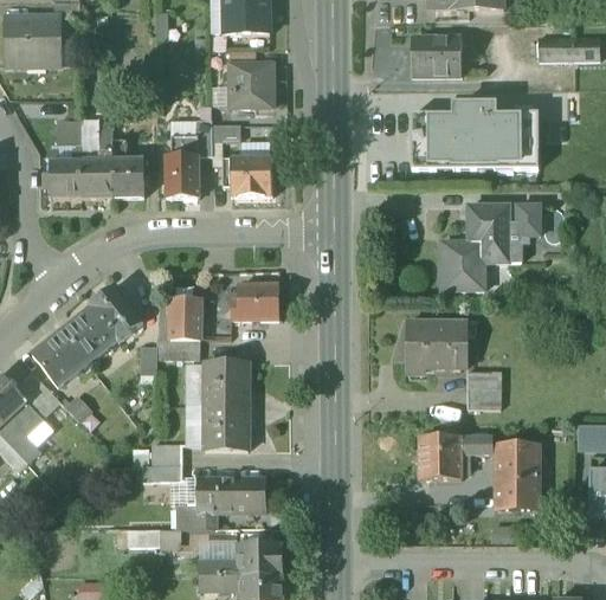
[(225,0),(225,36),(270,34),(269,0),(225,0)]
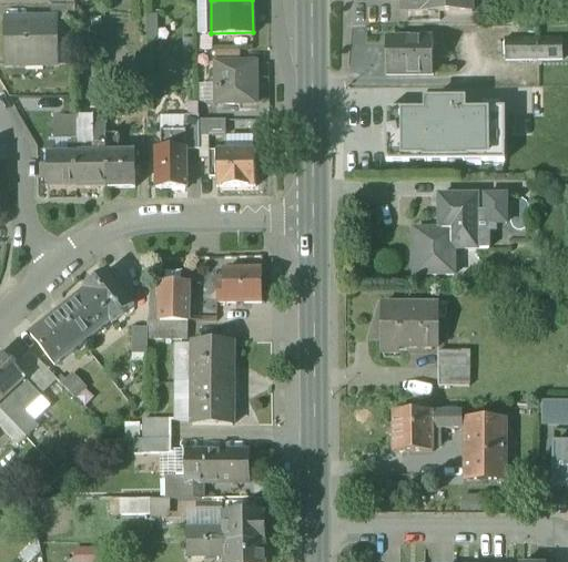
[(75,16),(75,2),(50,2),(50,16),(56,16),(75,16)]
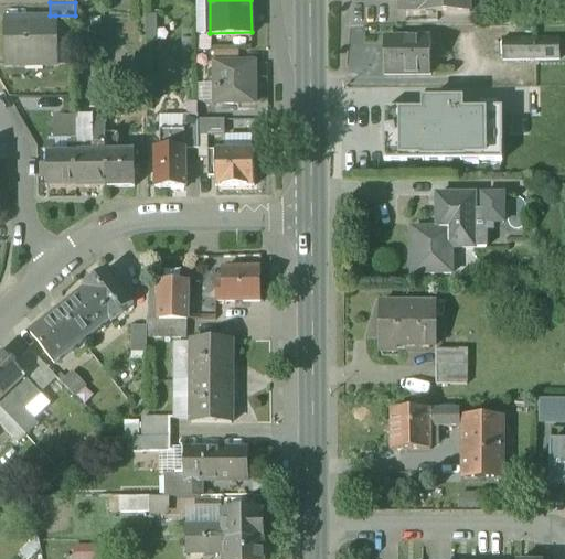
[(55,62),(55,15),(50,15),(4,15),(4,62),(55,62)]
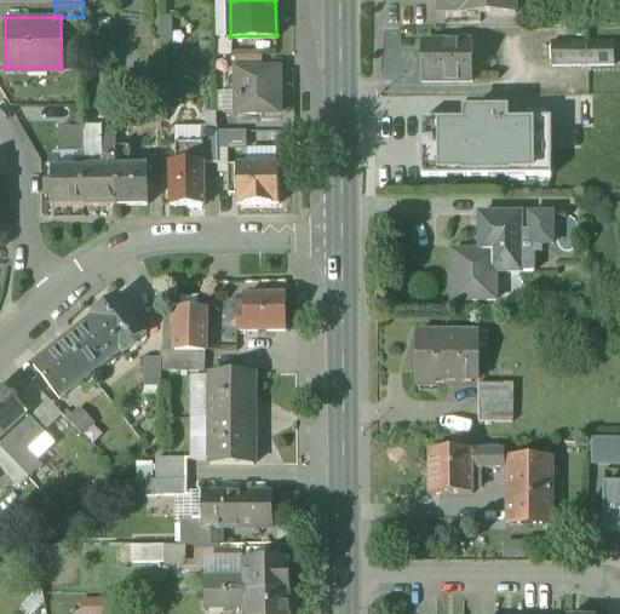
[(613,38),(550,39),(551,62),(614,62),(613,38)]
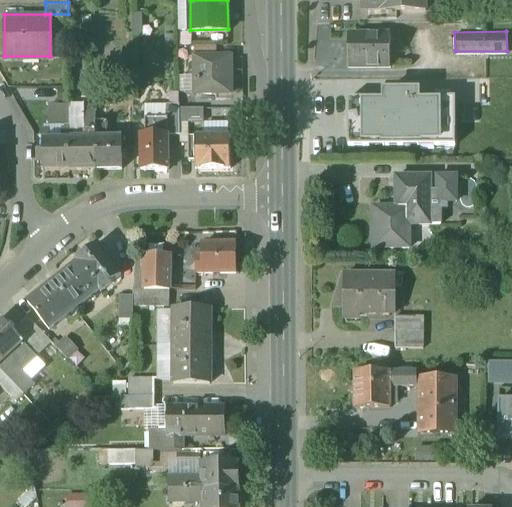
[(390,32),(348,32),(348,64),(389,64),(390,32)]
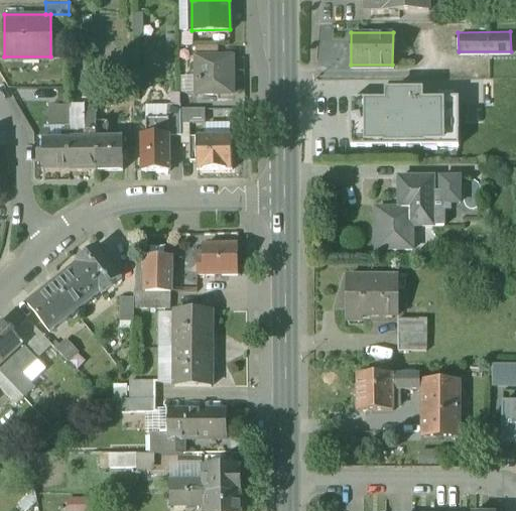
[(219,43),(196,43),(196,54),(197,54),(219,54),(219,43)]
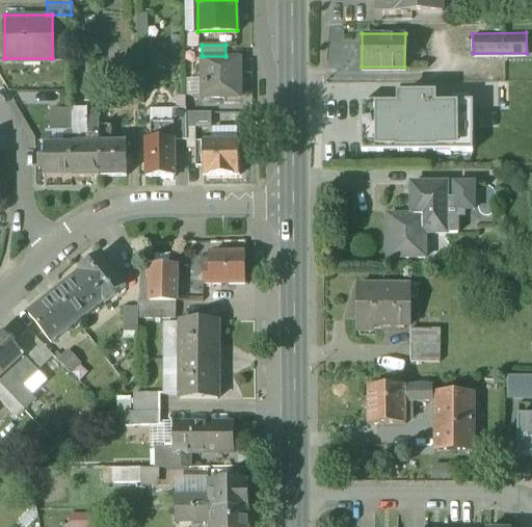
[(225,56),(203,56),(203,94),(239,94),(239,57),(225,56)]
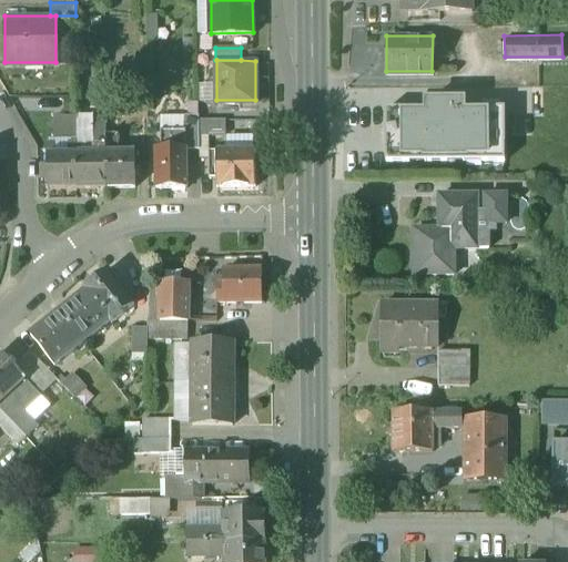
[(426,106),(385,106),(385,161),(505,161),(505,106),(464,106),(464,99),(426,99),(426,106)]
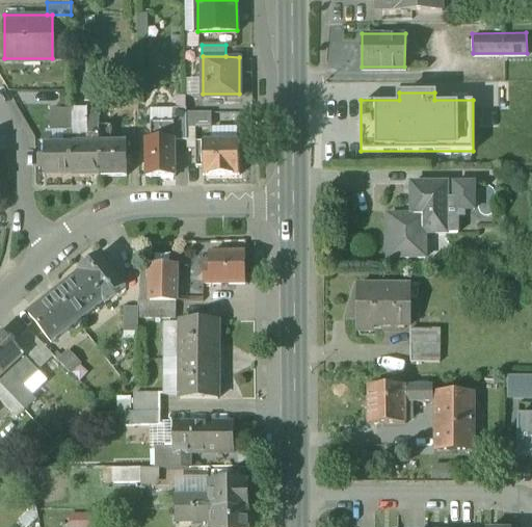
[(186,110),(186,105),(173,106),(173,120),(174,120),(174,137),(175,137),(186,137),(186,125),(186,114),(186,110)]
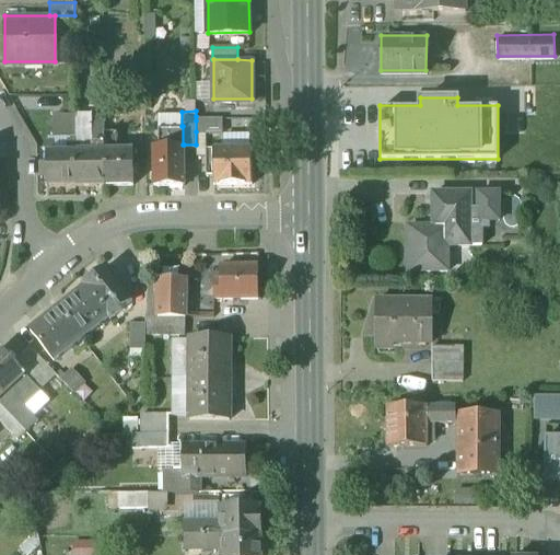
[(76,112),(53,112),(53,131),(76,131),(76,112)]
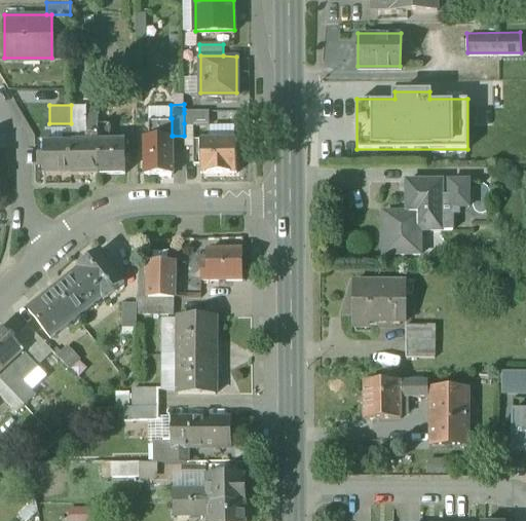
[(86,105),(71,105),(71,123),(71,124),(71,131),(71,140),(86,140),(86,133),(86,105)]
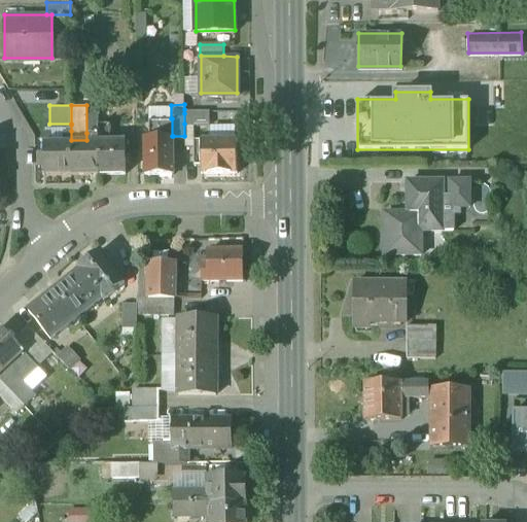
[(98,105),(86,105),(86,133),(98,133),(98,123),(98,105)]
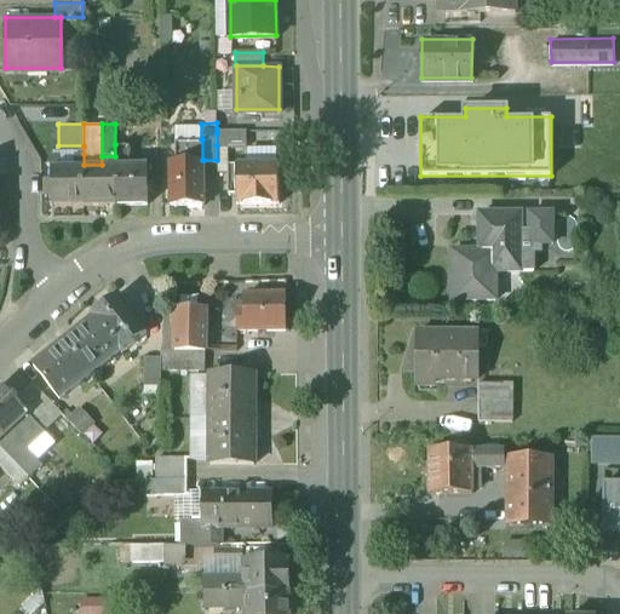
[(246,145),(246,127),(217,128),(217,133),(217,145),(246,145)]
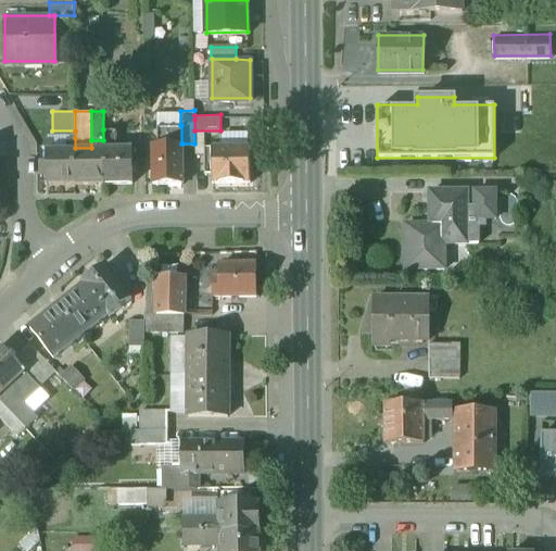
[(180,125),(156,125),(156,143),(181,143),(181,125),(180,125)]
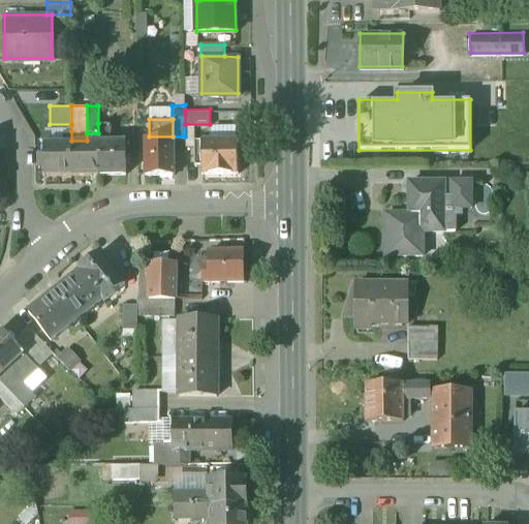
[(98,123),(98,133),(98,141),(110,141),(110,123),(98,123)]
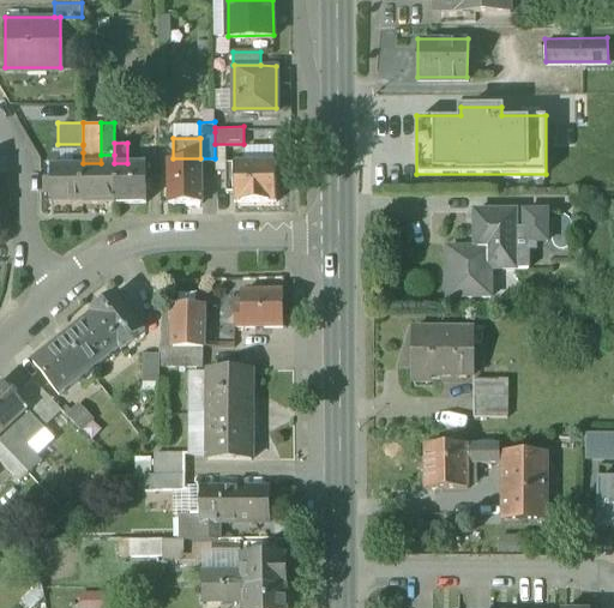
[(70,164),(59,164),(59,158),(52,158),(52,200),(83,199),(83,163),(73,164),(70,164)]
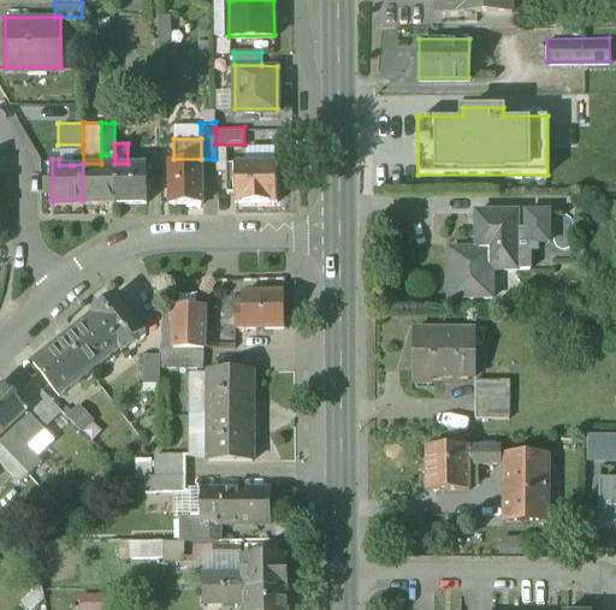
[(202,159),(201,159),(173,159),(169,159),(169,201),(202,201),(202,159)]
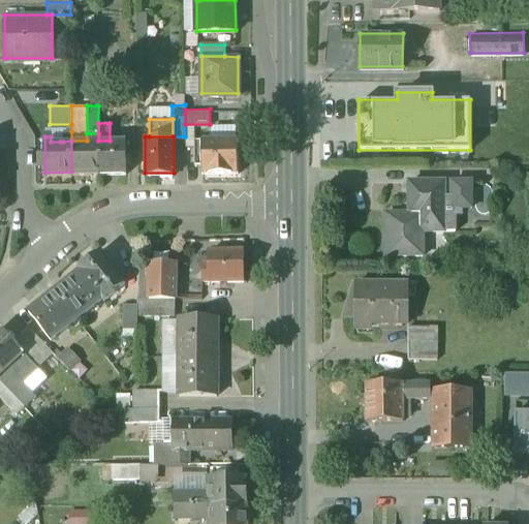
[(237,137),(199,137),(200,163),(199,163),(200,172),(238,171),(237,137)]
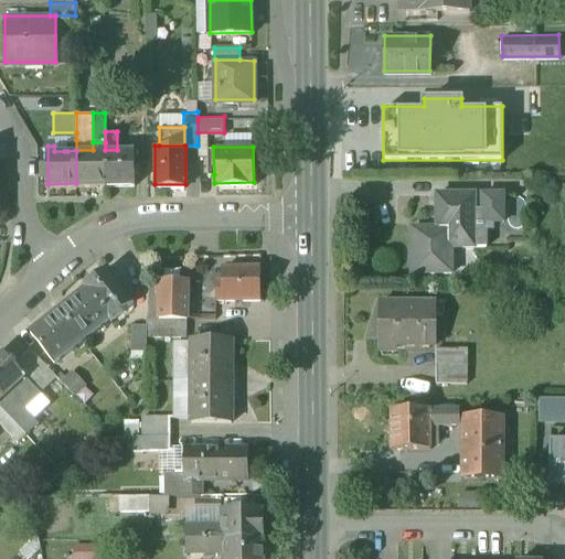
[(93,150),(76,150),(76,183),(105,183),(105,150),(93,150)]
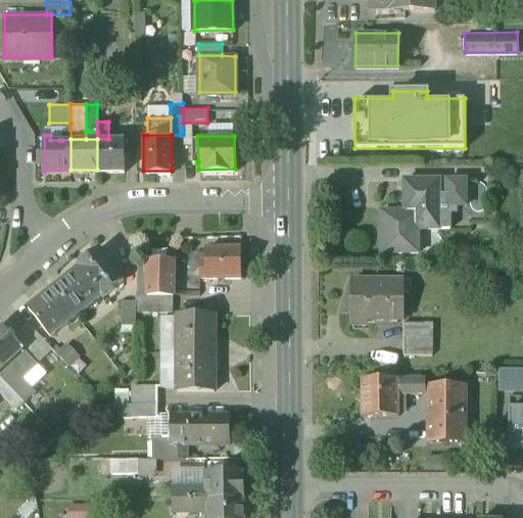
[(108,139),(97,139),(97,170),(124,170),(124,139),(108,139)]
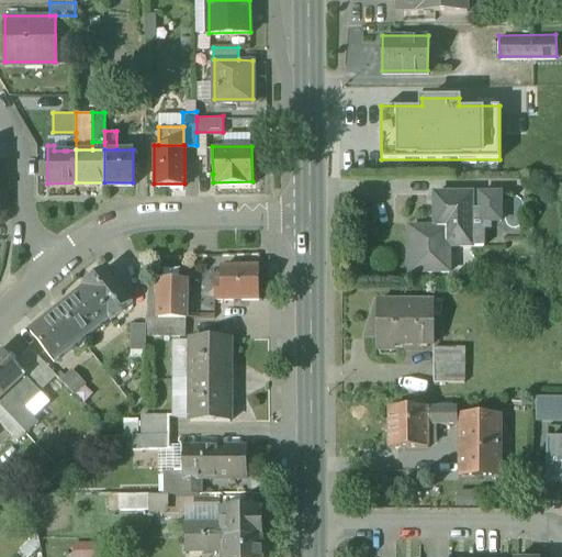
[(472,190),(434,190),(434,210),(445,210),(445,244),(449,244),(472,244),(472,243),(483,243),(484,225),(483,225),(483,224),(472,224),(472,207),(472,190)]
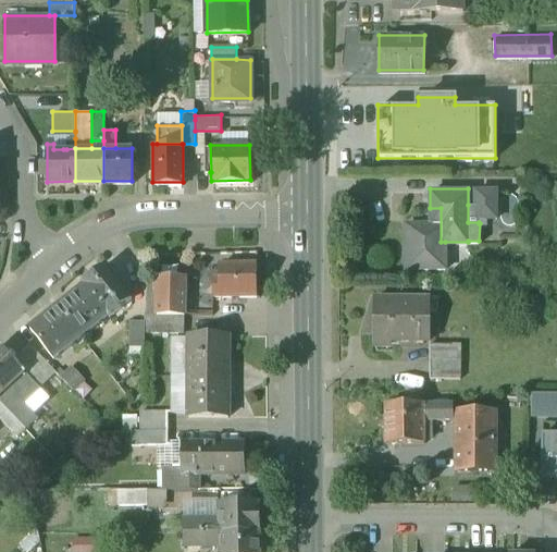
[(496,188),(474,188),(474,204),(468,205),(468,222),(479,222),(479,223),(480,223),(485,223),(485,217),(496,217),(496,188)]
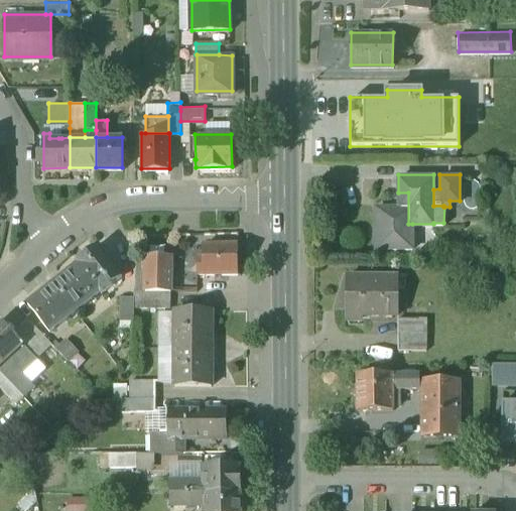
[(398,193),(398,206),(376,206),(376,247),(412,247),(412,224),(408,224),(408,193),(398,193)]
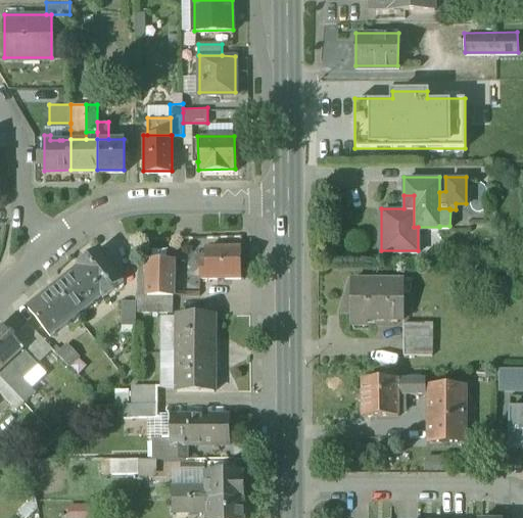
[(241,276),(241,245),(205,245),(205,257),(199,257),(200,276),(205,276),(205,277),(241,276)]
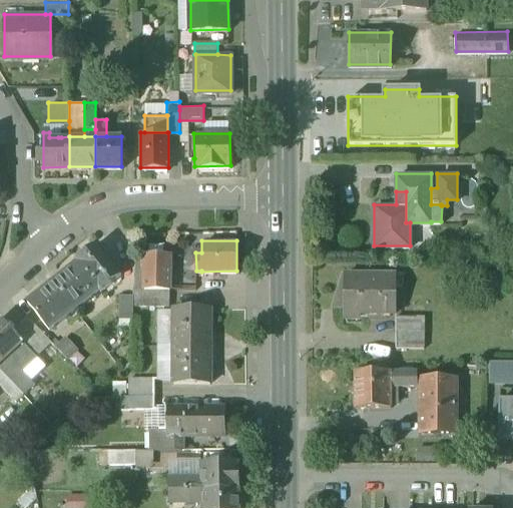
[(78,261),(27,301),(49,328),(99,288),(100,289),(121,273),(97,242),(77,259),(78,261)]
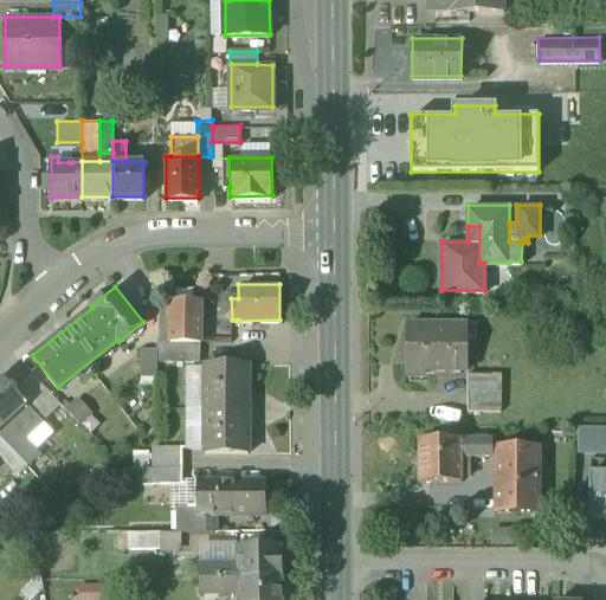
[(172,300),(159,298),(159,340),(171,340),(172,300)]
